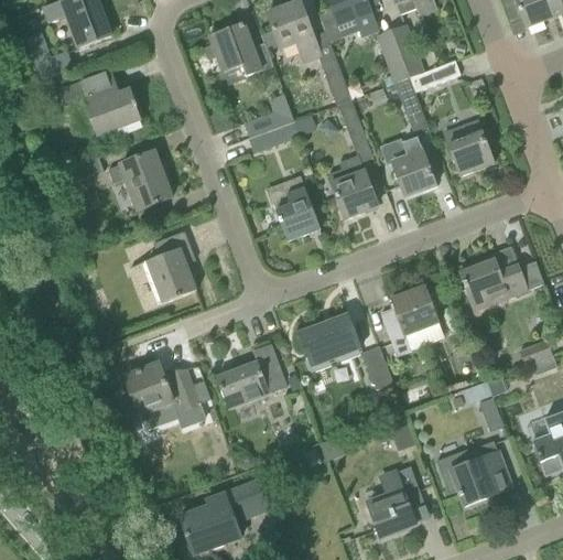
[(76,49),(111,35),(98,0),(57,0),(43,6),(50,21),(65,15),(76,49)]
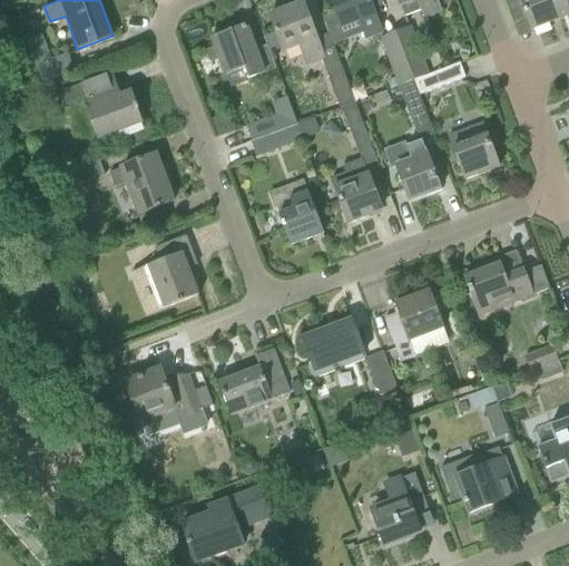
[(307,61),(324,56),(304,0),(271,12),(276,29),(264,33),(272,52),(301,42),(307,61)]
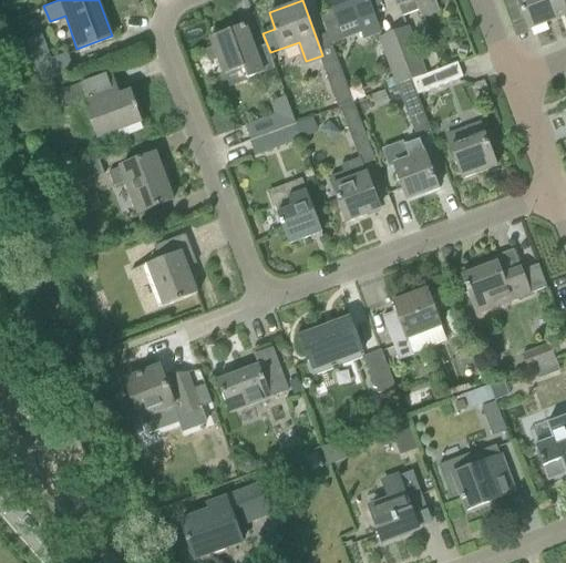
[(331,0),(335,9),(322,13),(332,41),(345,37),(340,24),(358,18),(362,30),(364,37),(380,30),(373,12),(369,0),(331,0)]
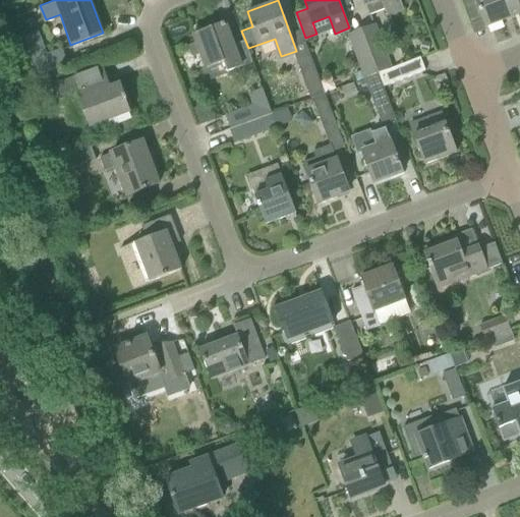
[(388,13),(402,8),(399,0),(365,0),(369,12),(385,6),(388,13)]
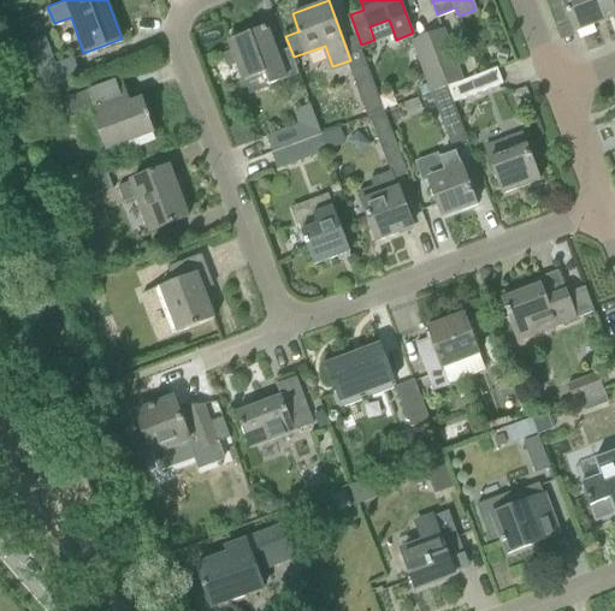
[(548,0),(557,24),(572,18),(575,28),(609,15),(603,0),(548,0)]
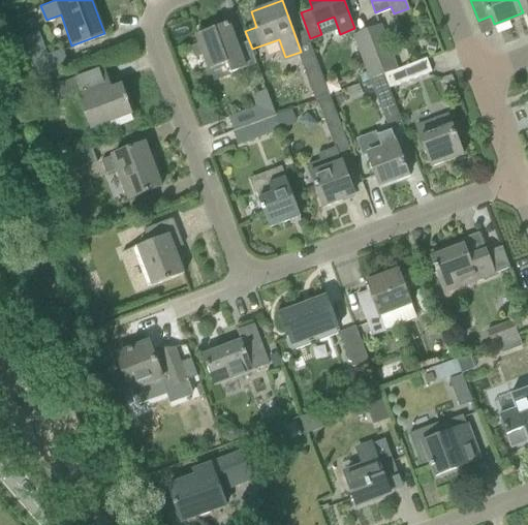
[(518,0),(523,12),(527,10),(527,0),(518,0)]
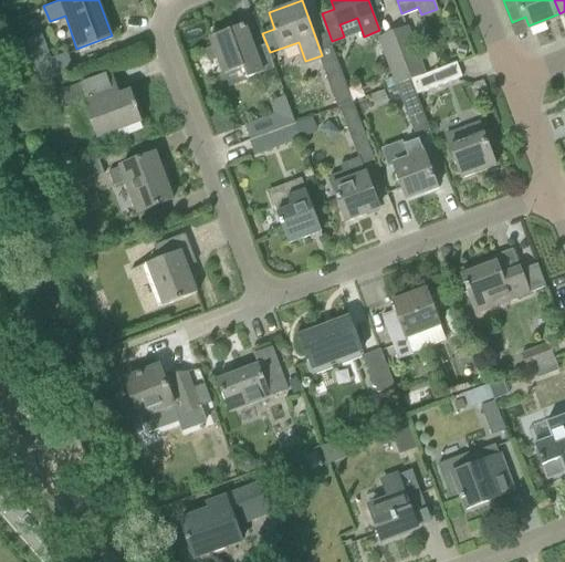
[(244,21),(211,34),(213,41),(219,54),(229,83),(274,66),(268,50),(265,43),(253,48),(244,21)]
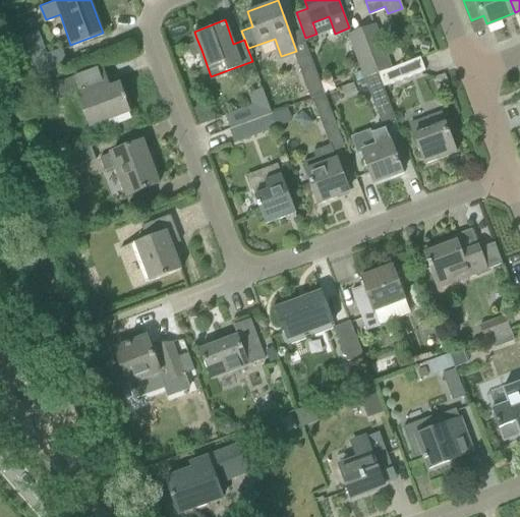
[(379,71),(392,66),(374,22),(362,27),(379,71)]
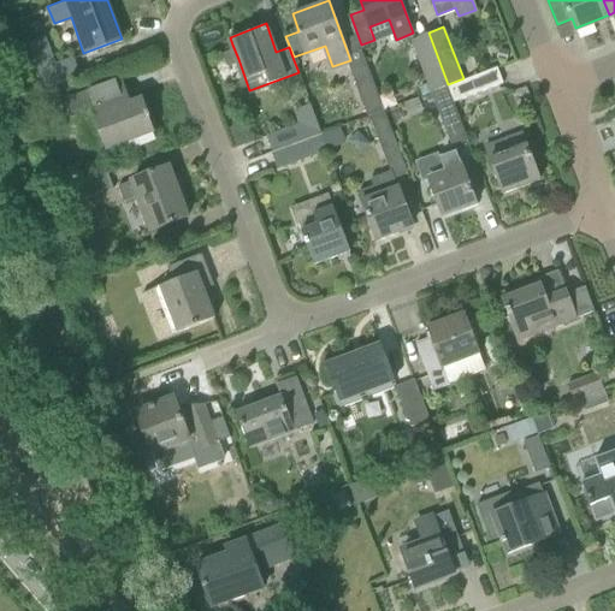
[(435,89),(448,84),(429,33),(414,37),(435,89)]
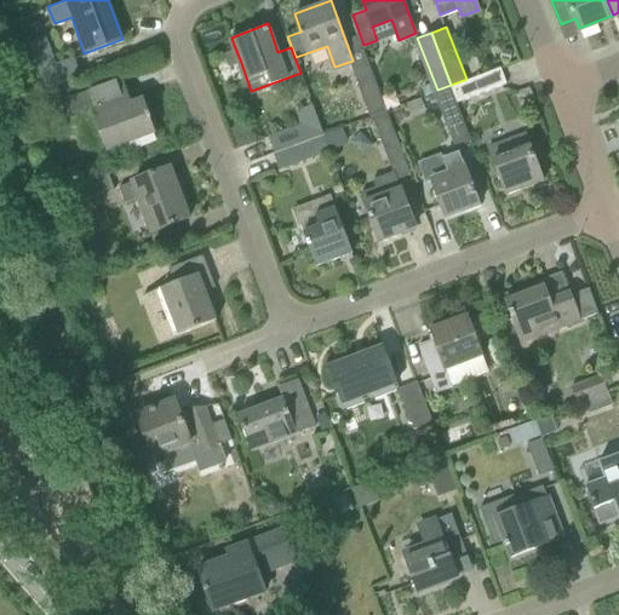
[(74,56),(56,63),(45,34),(29,40),(46,85),(80,72),(74,56)]
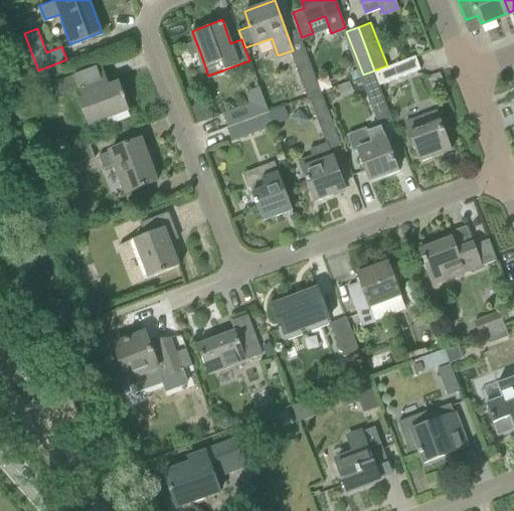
[(308,95),(309,95),(321,90),(307,52),(294,57),(308,95)]
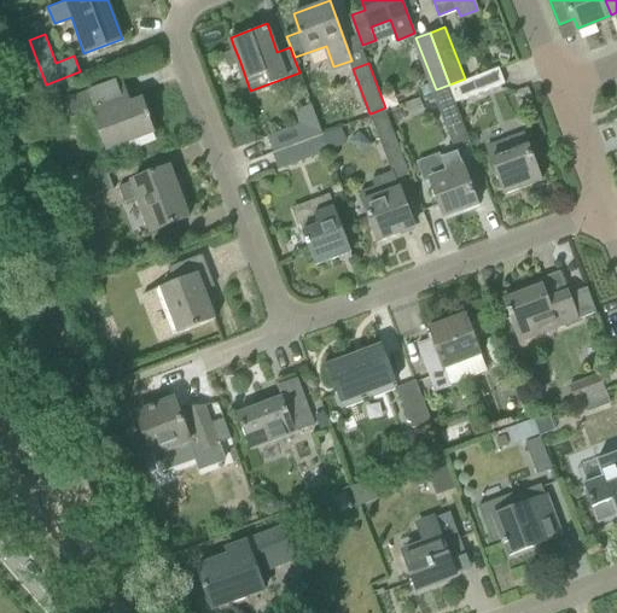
[(455,100),(505,81),(499,65),(465,79),(449,85),(455,100)]
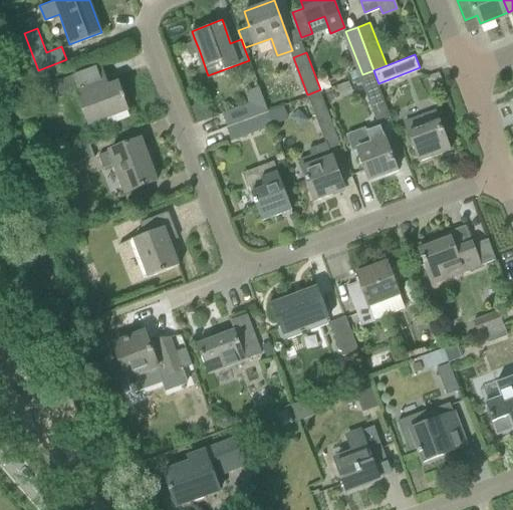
[(119,79),(109,83),(101,63),(54,81),(60,94),(74,88),(88,123),(130,108),(124,96),(125,95),(119,79)]
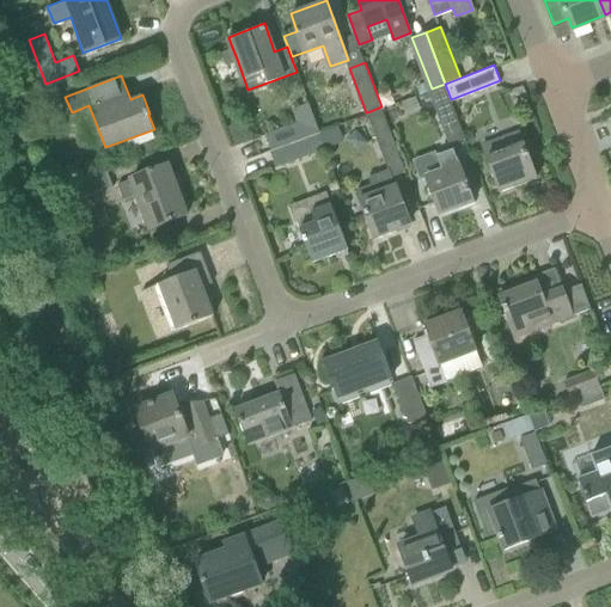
[(465,138),(451,99),(445,84),(432,89),(429,90),(450,143),(465,138)]
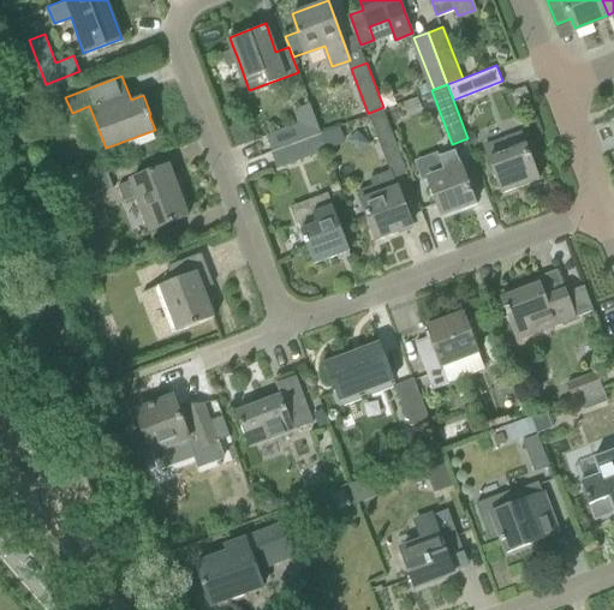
[(418,94),(404,100),(410,115),(424,109),(418,94)]
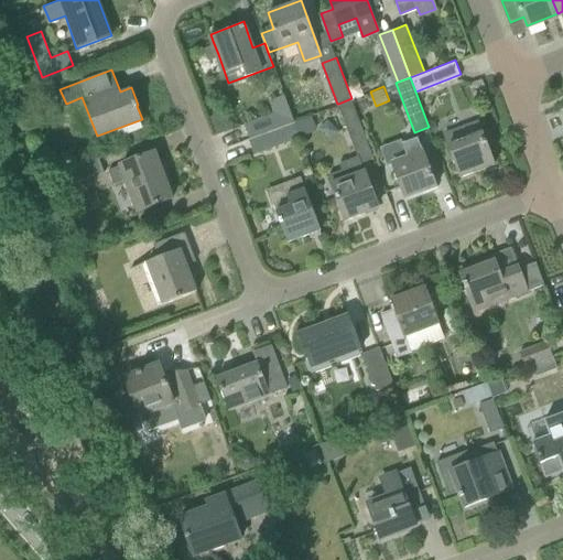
[(250,137),(294,120),(284,93),(270,98),(274,110),(245,122),(250,137)]
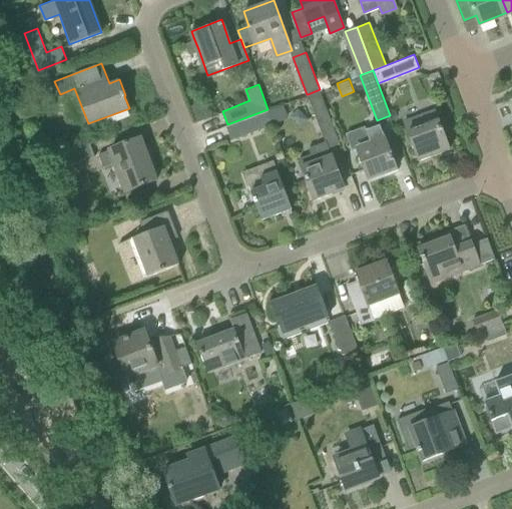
[(329,146),(340,142),(320,89),(308,94),(325,139),(309,145),(311,153),(299,157),(315,198),(333,191),(332,189),(344,185),(329,146)]
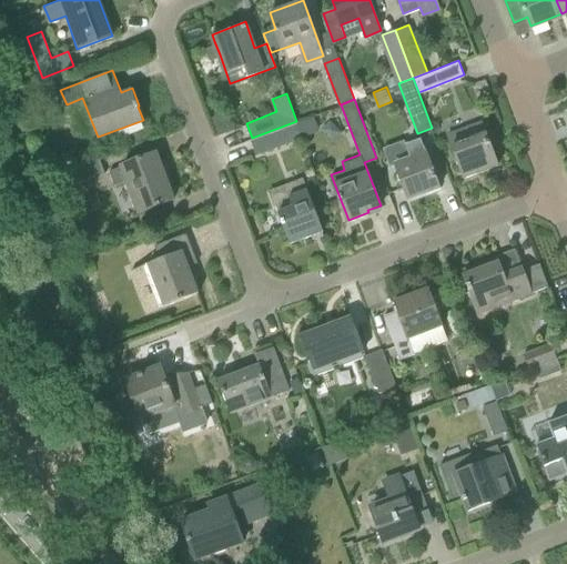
[(311,116),(296,121),(302,136),(316,130),(311,116)]
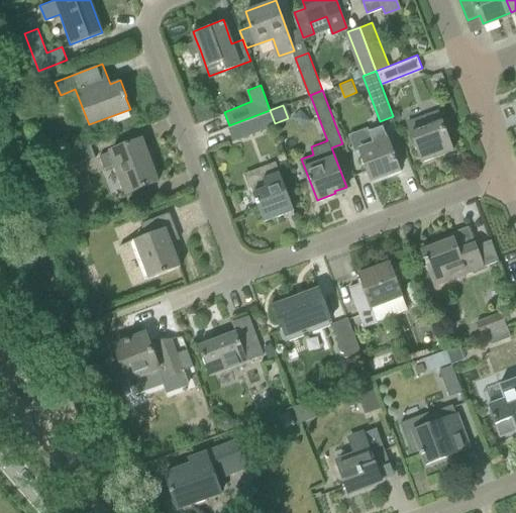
[(233,139),(275,123),(270,110),(229,125),(228,125),(233,139)]
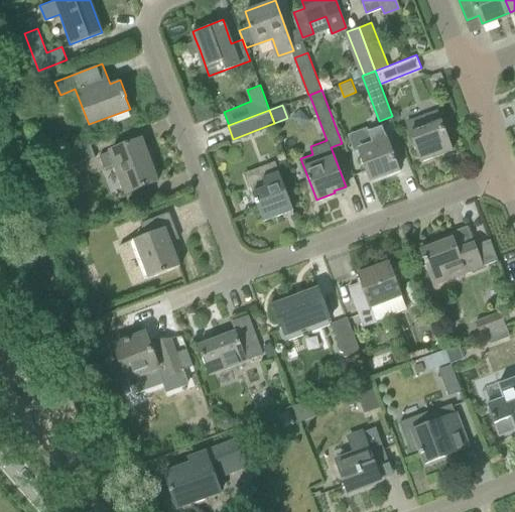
[(421,160),(452,148),(437,110),(407,121),(421,160)]
